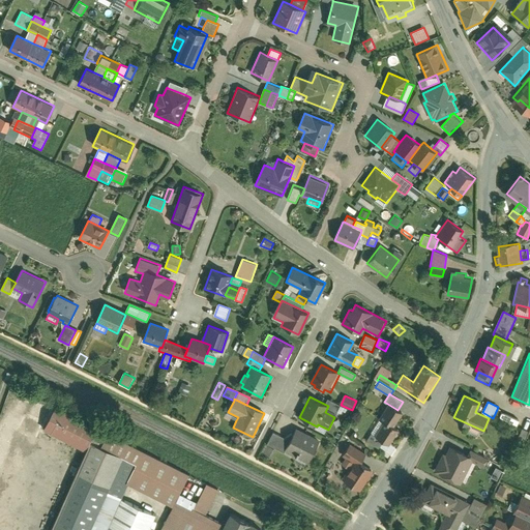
[(54,404),(41,428),(85,450),(97,428),(54,404)]
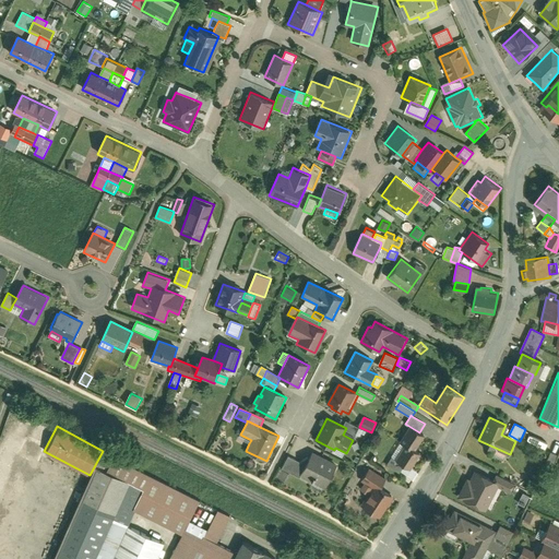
[(22,438),(39,445),(44,435),(27,427),(22,438)]
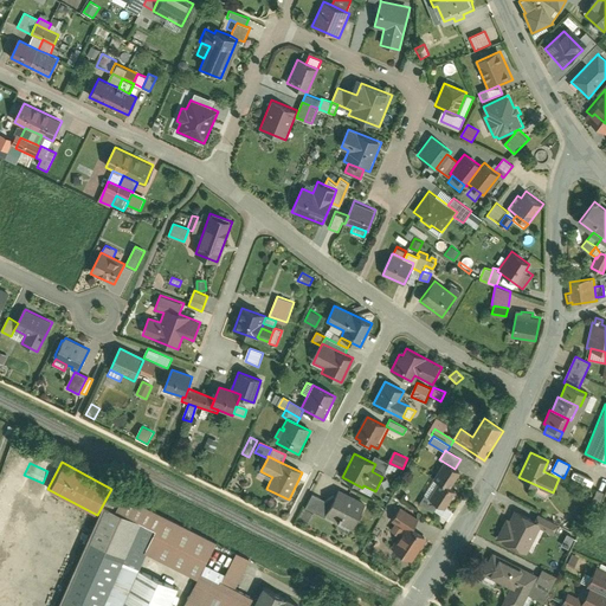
[(440,483),(449,488),(459,472),(455,469),(445,463),(434,479),(436,479),(440,483)]
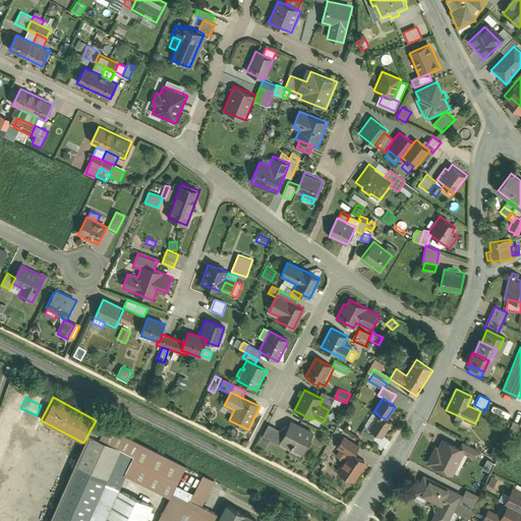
[(234,410),(224,405),(222,408),(232,413),(234,410)]
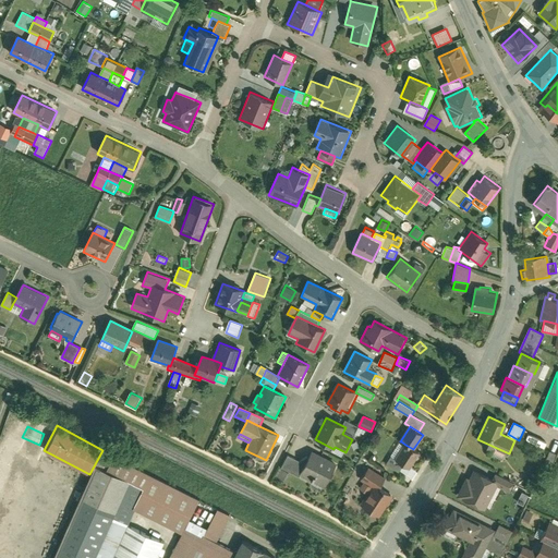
[(391,457),(396,460),(405,445),(401,441),(391,457)]
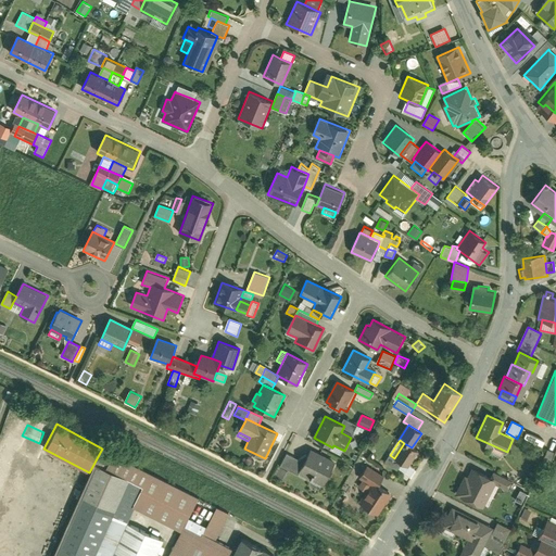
[(404,443),(394,458),(404,464),(408,467),(418,452),(412,447),(404,443)]
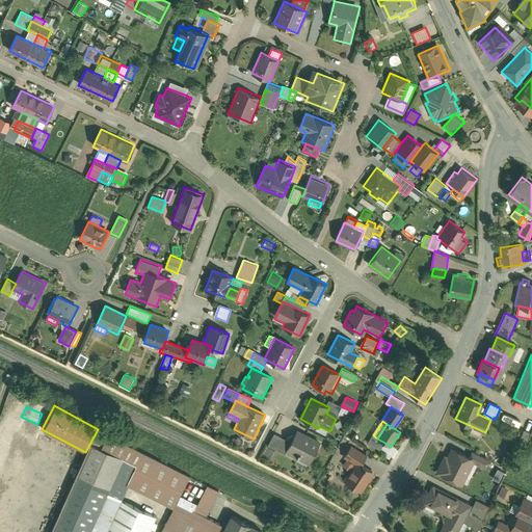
[(320,443),(296,430),(294,435),(290,443),(285,454),(309,466),(320,443)]
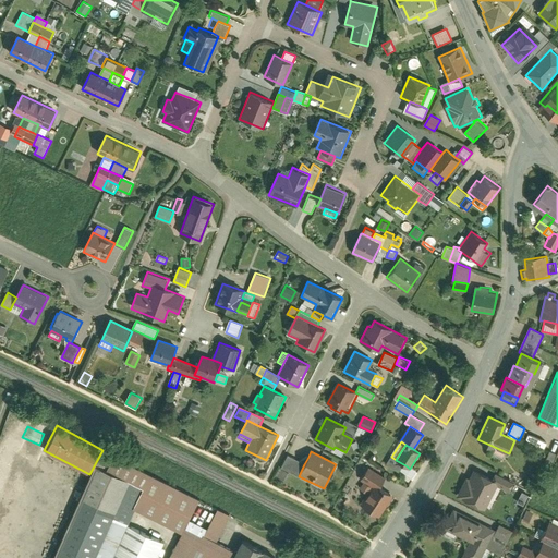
[(190,520),(199,499),(113,456),(106,471),(144,488),(135,509),(182,533),(185,529),(190,520)]
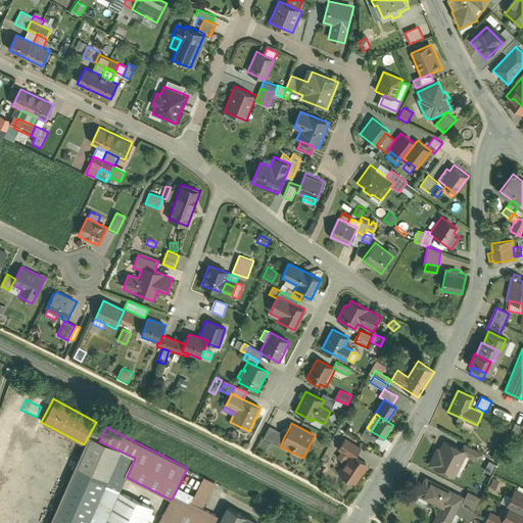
[(280,446),(285,435),(289,428),(281,433),(270,427),(264,439),(271,443),(279,447),(280,446)]
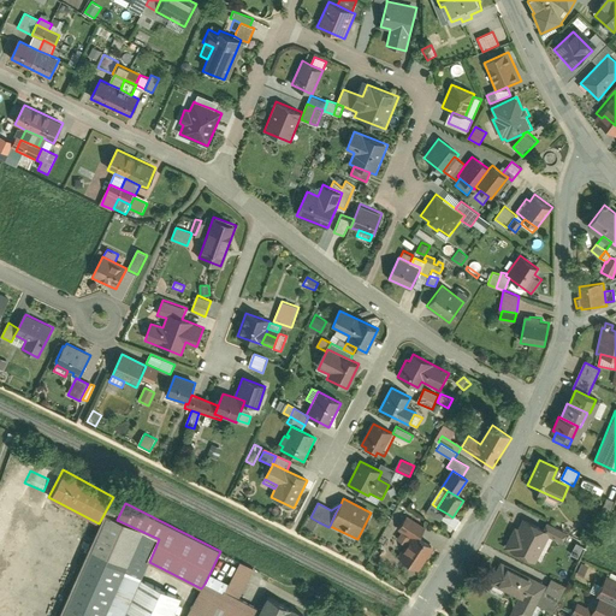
[(437,508),(432,504),(426,513),(442,523),(448,514),(437,508)]
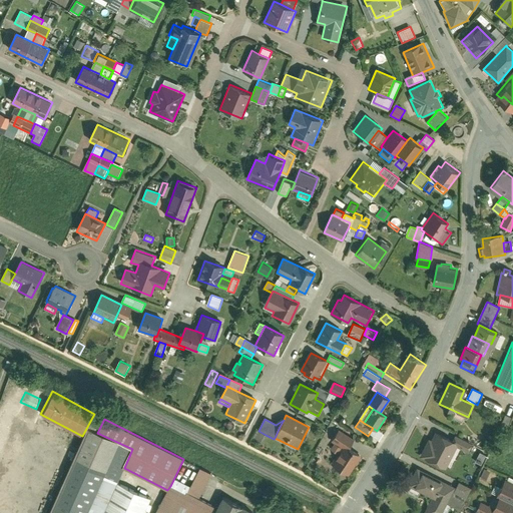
[(504,434),(509,423),(503,420),(498,431),(504,434)]
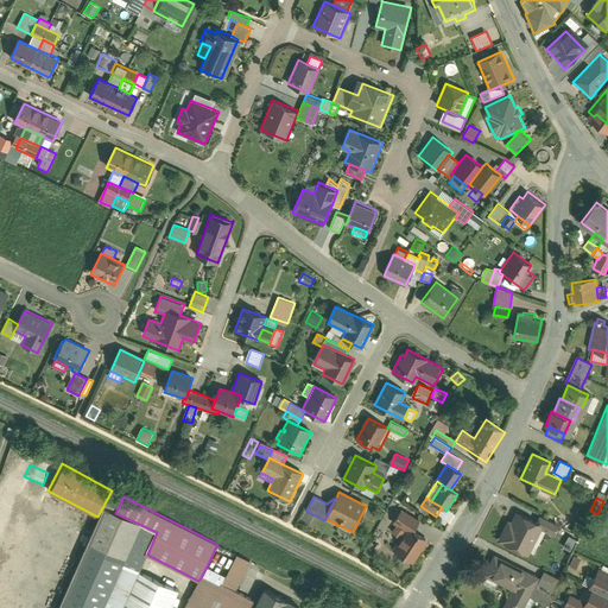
[(115,513),(106,508),(61,607),(122,607),(139,571),(147,555),(157,532),(115,513)]
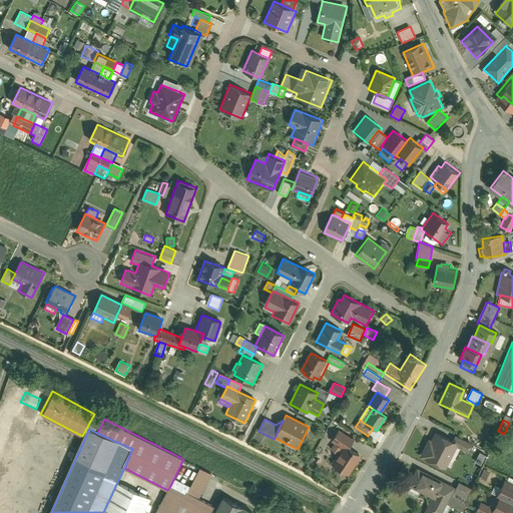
[(262,443),(266,435),(259,431),(254,440),(262,443)]
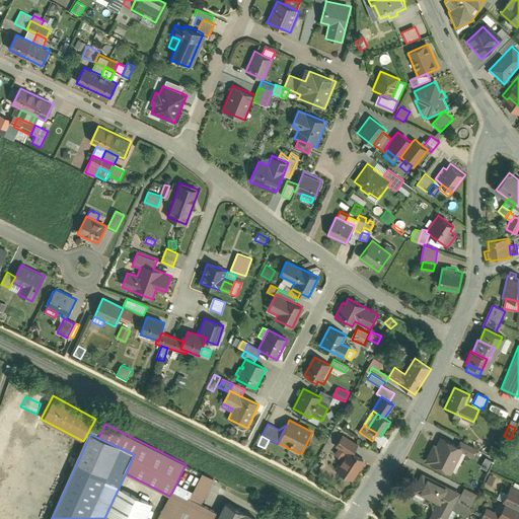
[(336,469),(351,479),(364,460),(354,454),(359,447),(343,436),(335,447),(338,449),(335,454),(342,459),(336,469)]
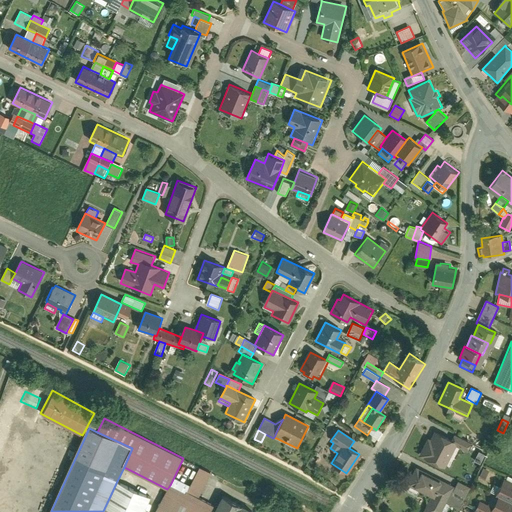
[(420,455),(445,468),(457,442),(435,431),(431,439),(428,438),(420,455)]
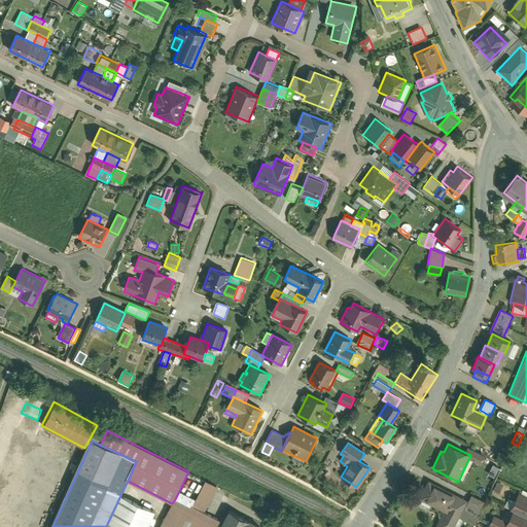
[(476,450),(470,459),(482,465),(487,456),(476,450)]
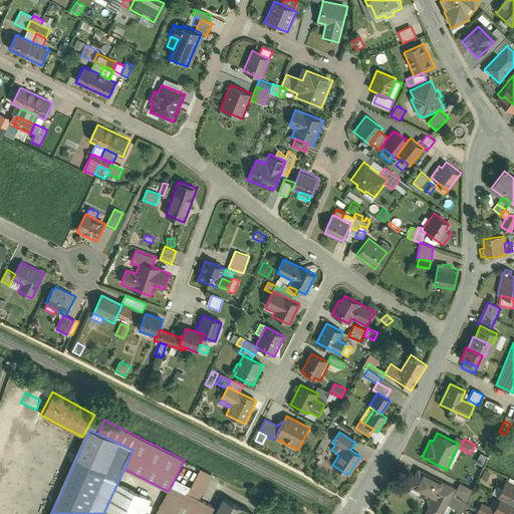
[(187,493),(200,500),(212,475),(200,469),(191,487),(187,493)]
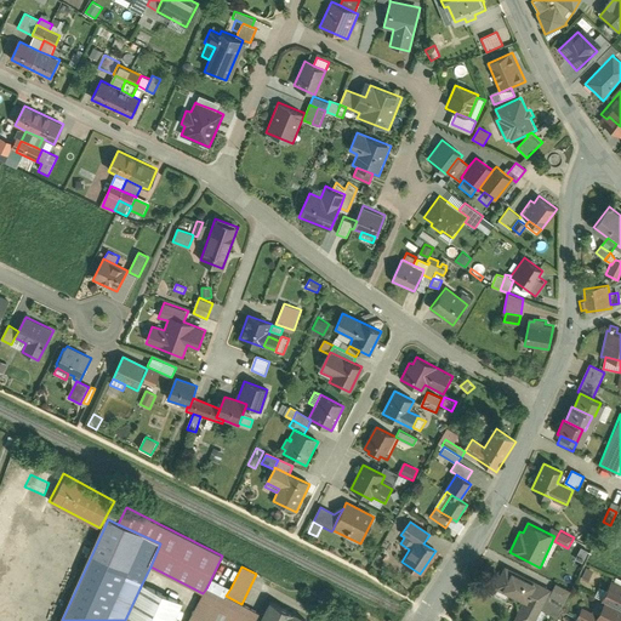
[(551,591),(502,567),(493,587),(523,602),(513,620),(535,620),(541,610),(548,596),(551,591)]
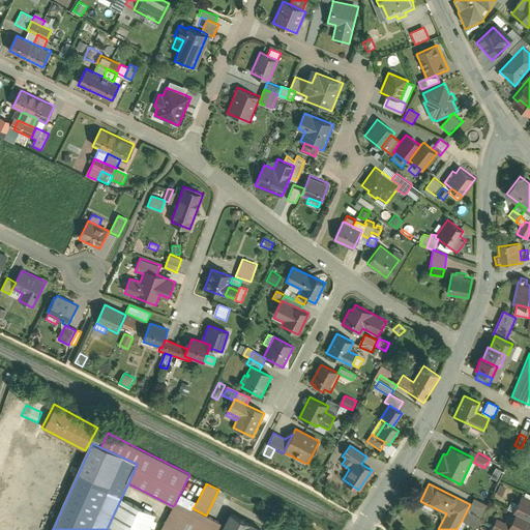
[(176,502),(193,510),(193,508),(197,502),(180,494),(176,502)]
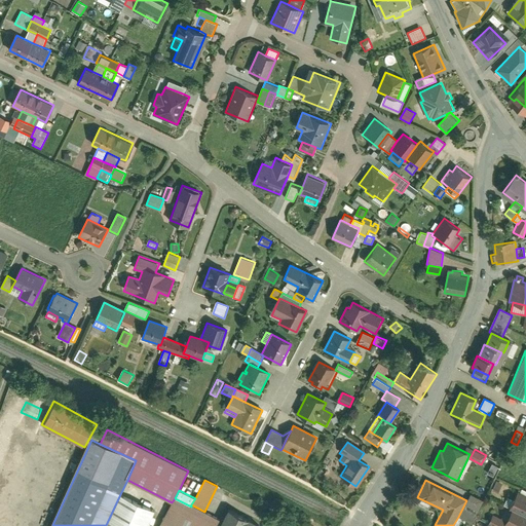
[(466,500),(464,504),(478,511),(483,500),(470,493),(466,500)]
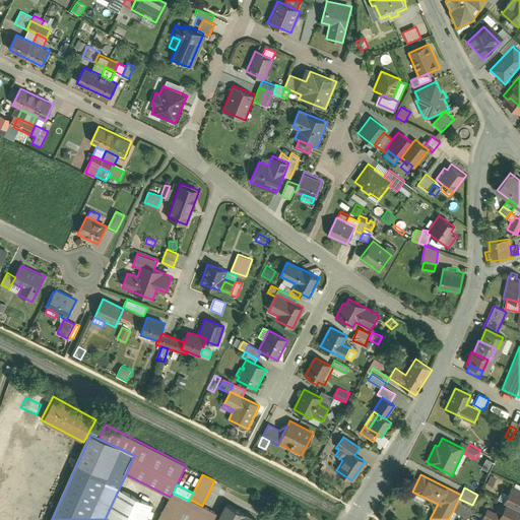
[(519,491),(513,488),(510,495),(506,503),(505,504),(519,511),(519,491)]
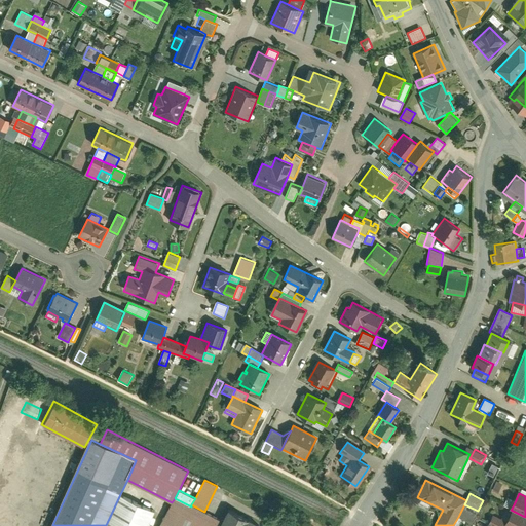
[(148,525),(155,510),(120,494),(106,525),(148,525)]
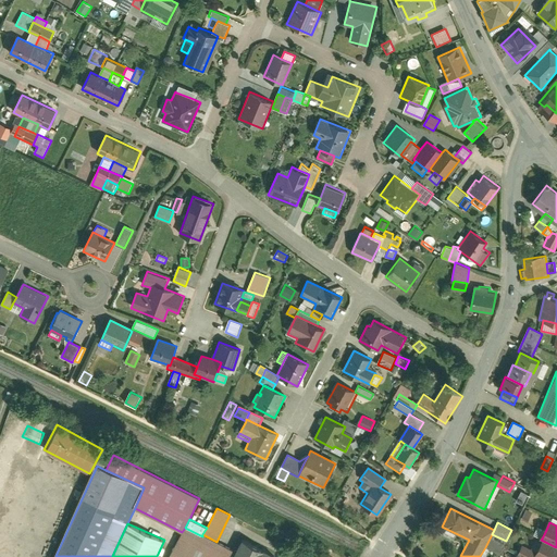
[(542,539),(546,530),(537,527),(533,535),(542,539)]
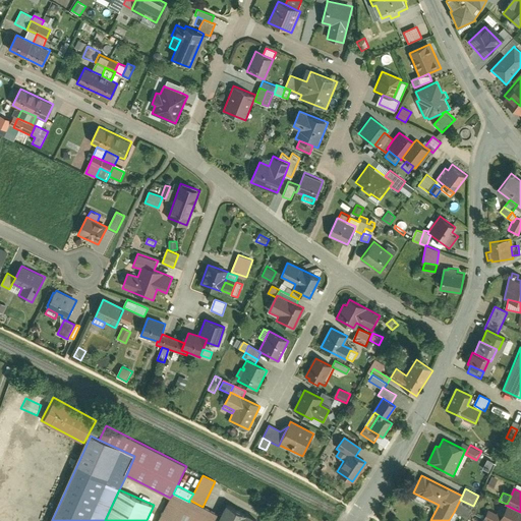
[(189,502),(173,494),(170,498),(158,520),(217,520),(221,516),(210,510),(211,509),(206,507),(206,508),(203,507),(189,500),(189,502)]
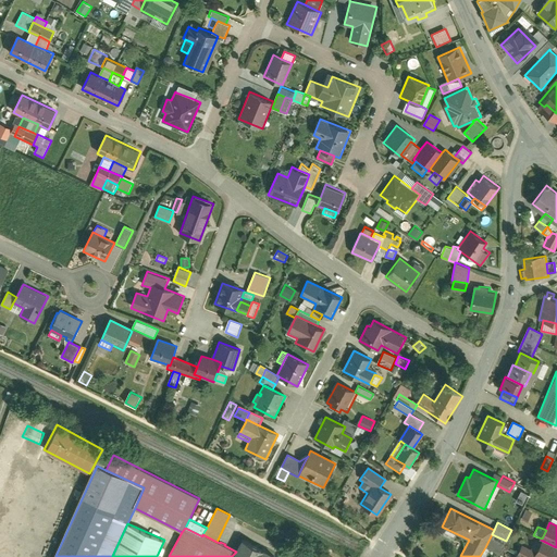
[(506,541),(492,534),(485,547),(499,554),(506,541)]
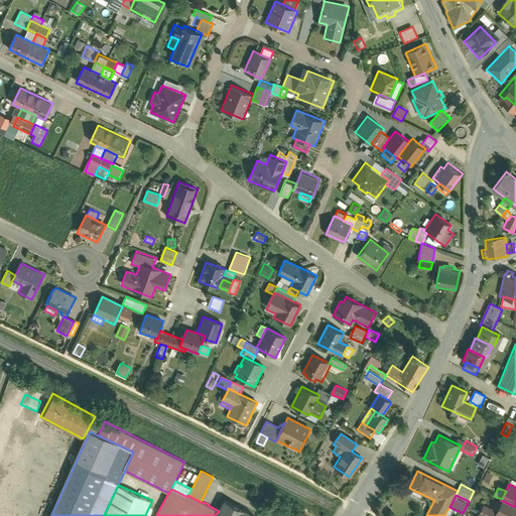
[(219,511),(215,515),(255,515),(256,515),(224,499),(219,511)]
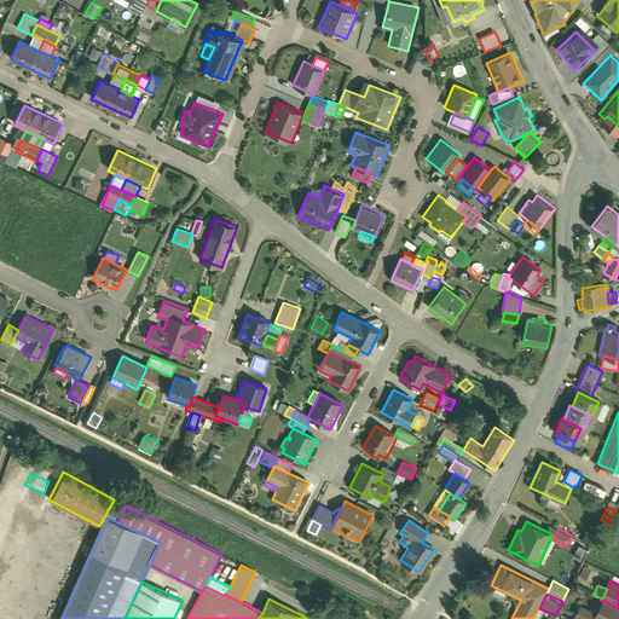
[(618,618),(618,608),(601,600),(596,612),(601,614),(599,618),(618,618)]
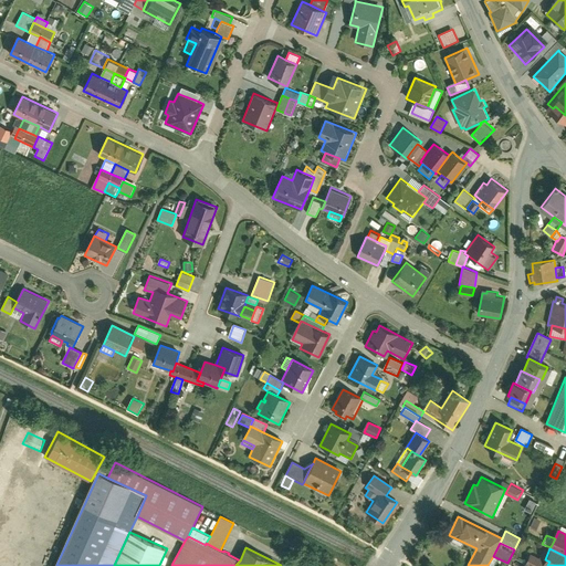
[(531,552),(525,563),(531,565),(547,565),(549,562),(545,559),(531,552)]
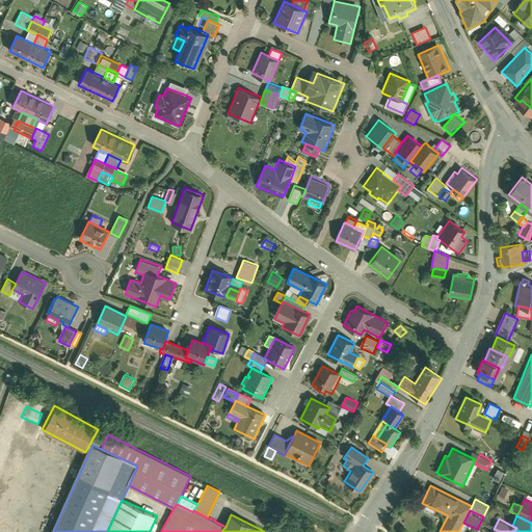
[(50,531),(52,530),(34,523),(30,531),(50,531)]
